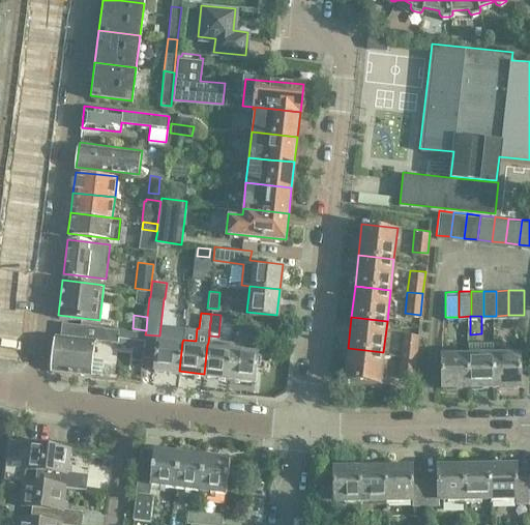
[(262,320),(249,318),(248,323),(253,323),(252,334),(261,336),(261,340),(285,343),(287,323),(262,320)]
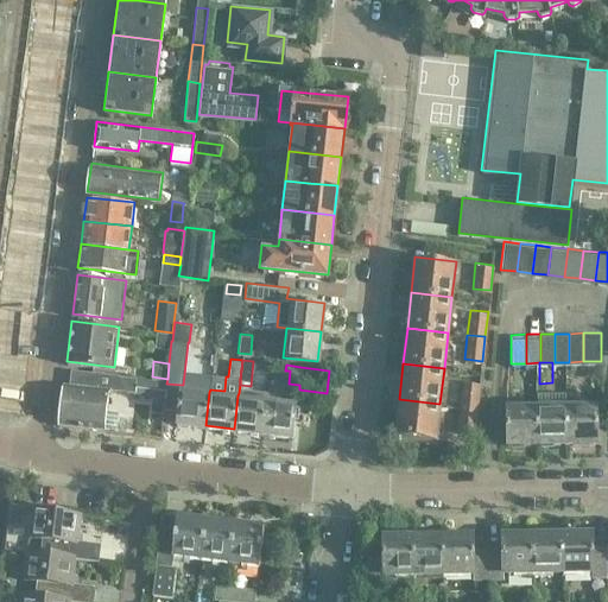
[(511,378),(520,378),(520,366),(511,366),(511,378)]
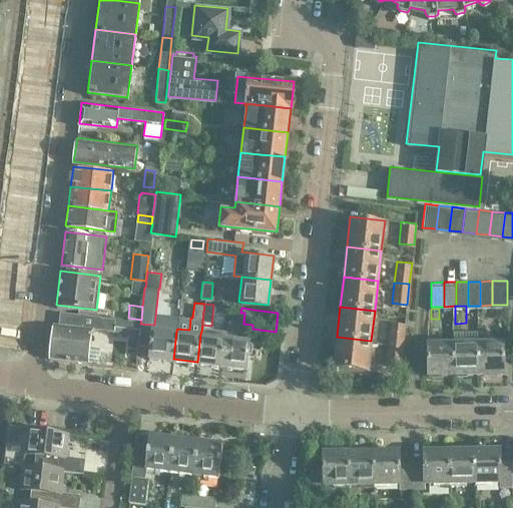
[(99,318),(100,315),(60,311),(58,323),(53,322),(49,357),(87,361),(87,360),(97,362),(99,346),(89,345),(91,327),(112,330),(113,319),(99,318)]
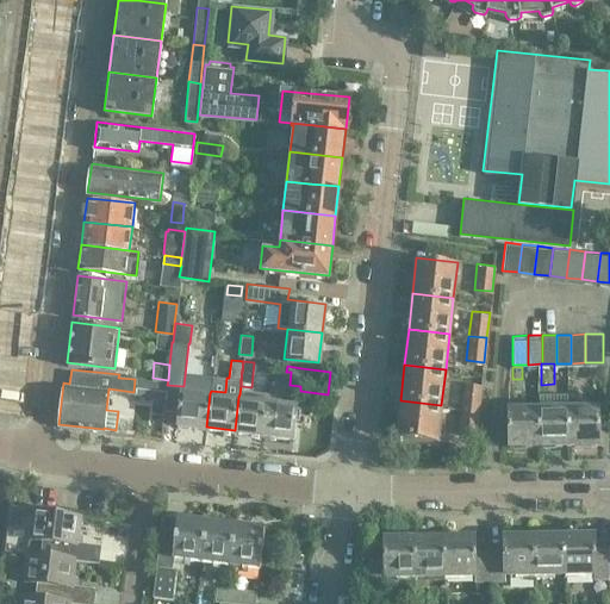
[(197,375),(195,392),(181,390),(176,424),(206,427),(210,393),(211,391),(212,377),(197,375)]
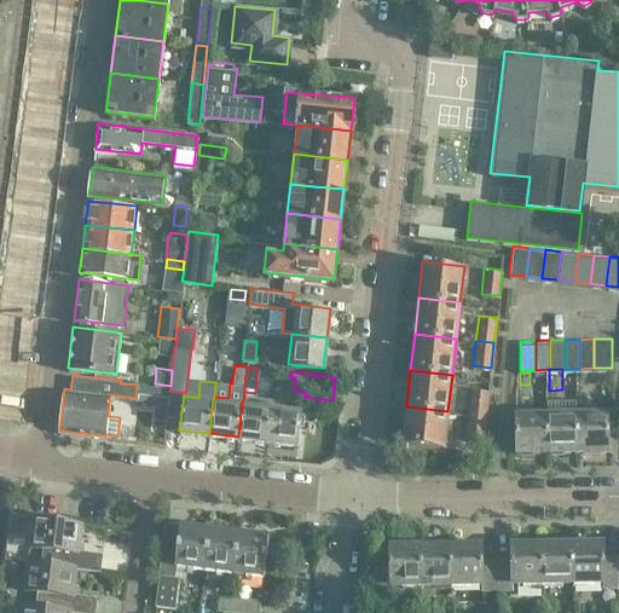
[(169,391),(171,386),(155,383),(138,382),(137,399),(168,403),(169,391)]
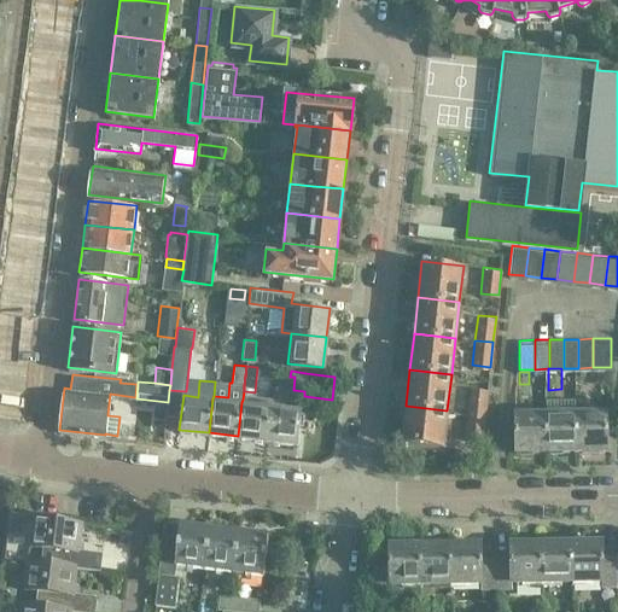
[(467,413),(485,414),(488,389),(470,386),(467,413)]
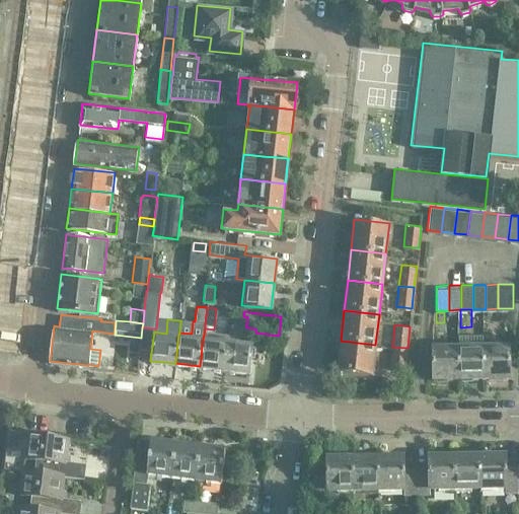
[(227,341),(229,341),(230,335),(218,334),(218,340),(216,339),(216,337),(204,336),(203,338),(200,366),(224,369),(227,341)]
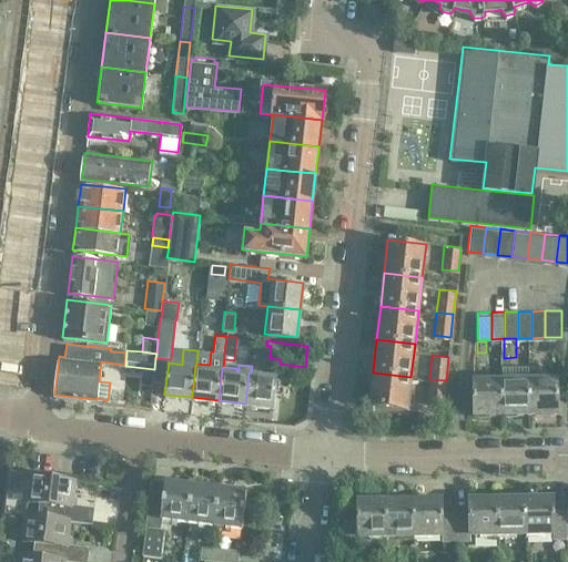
[(503,412),(501,378),(501,369),(489,370),(488,378),(473,378),(474,412),(503,412)]
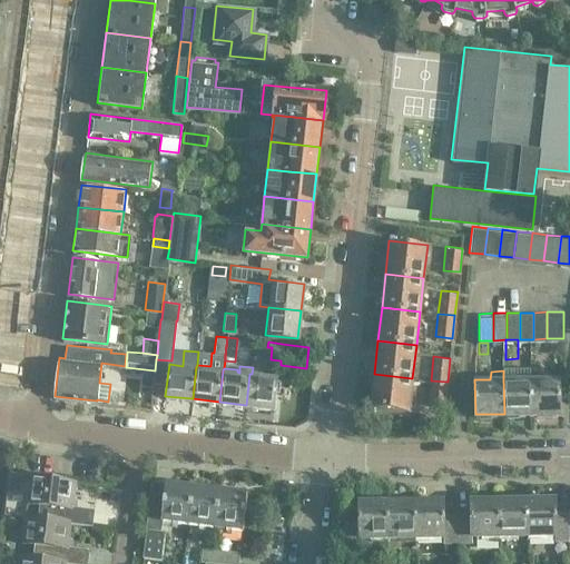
[(277,377),(252,374),(249,374),(246,405),(274,408),(277,377)]
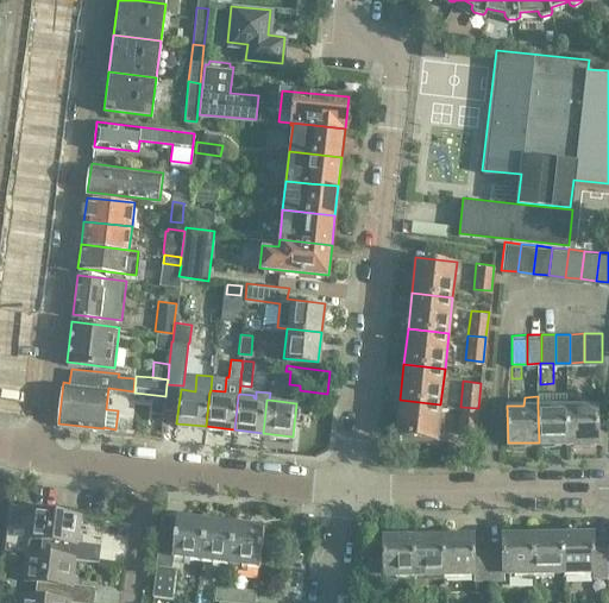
[(437,440),(440,404),(400,400),(395,435),(437,440)]
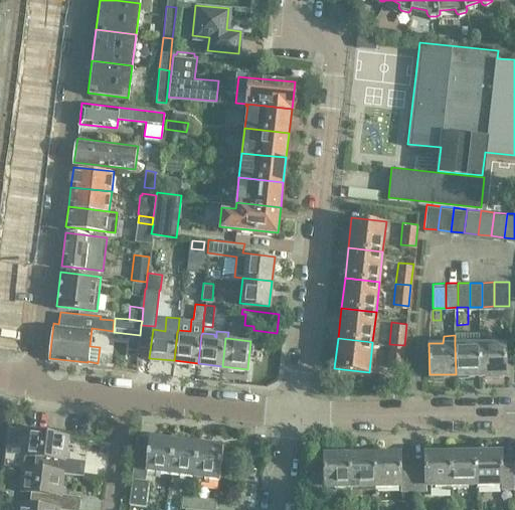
[(456,374),(480,373),(479,342),(455,343),(456,374)]
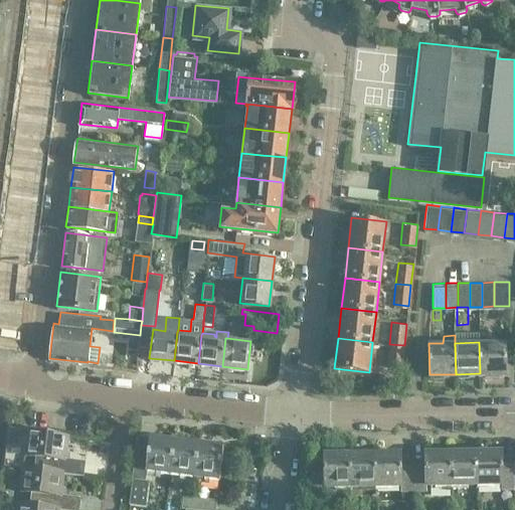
[(479,342),(480,373),(506,373),(505,342),(479,342)]
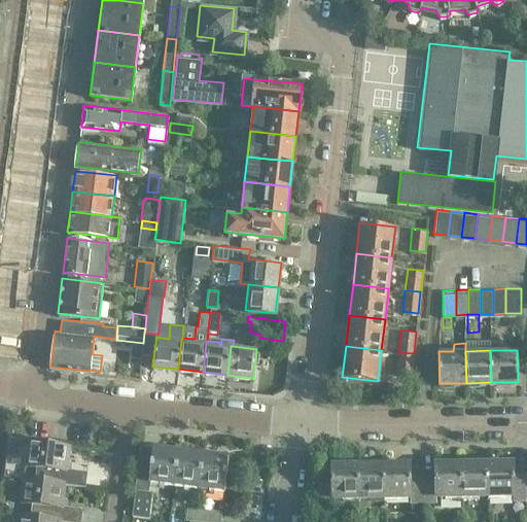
[(411,374),(414,353),(398,352),(395,372),(411,374)]
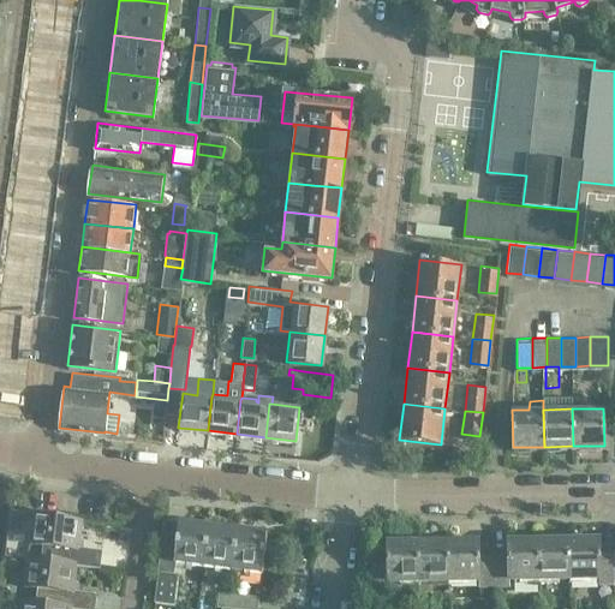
[(25,556),(76,562),(99,565),(101,549),(77,545),(81,519),(34,513),(29,542),(42,544),(41,555),(25,553),(25,556)]
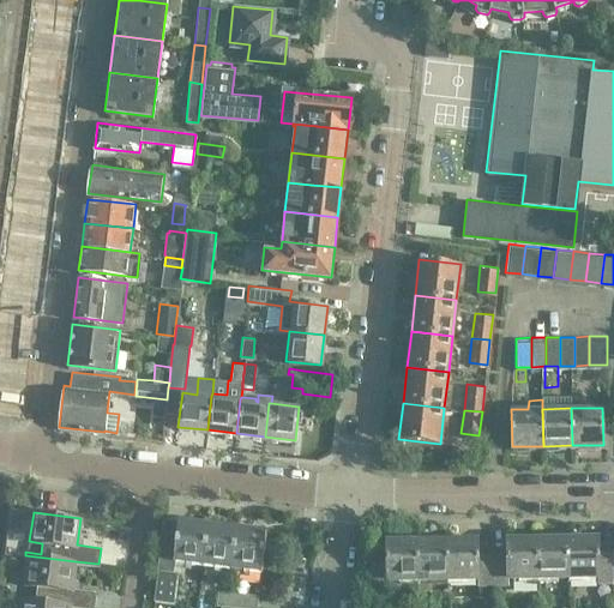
[(203,564),(208,522),(178,518),(173,560),(203,564)]
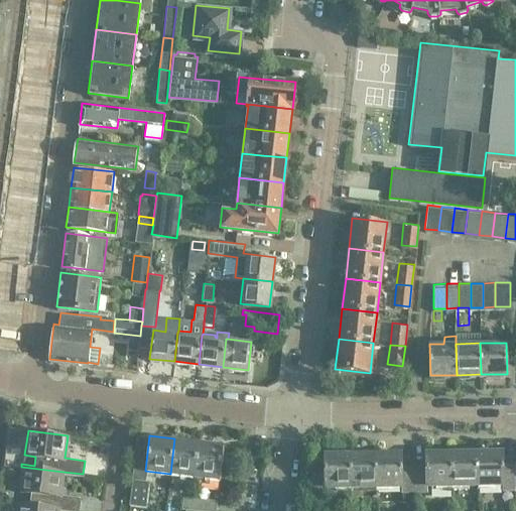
[(194,477),(199,441),(174,438),(170,474),(194,477)]
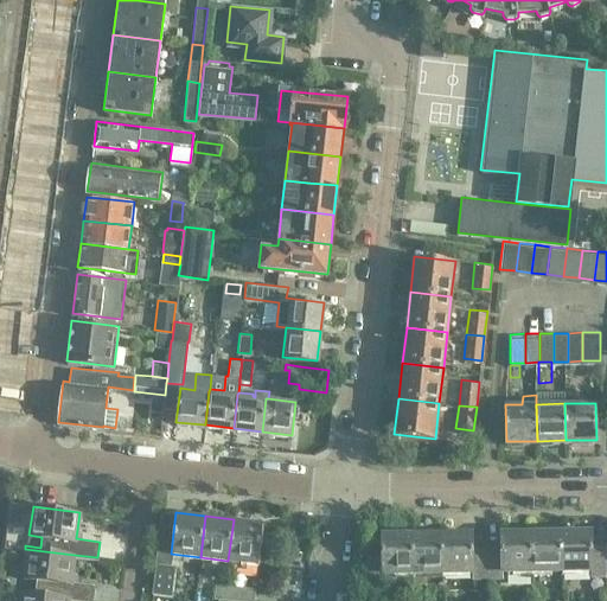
[(228,561),(259,564),(262,523),(234,519),(228,561)]
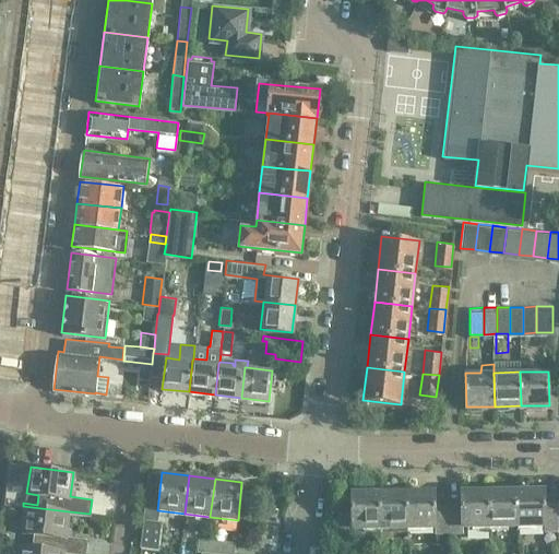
[(490,527),(516,527),(516,488),(488,490),(490,527)]
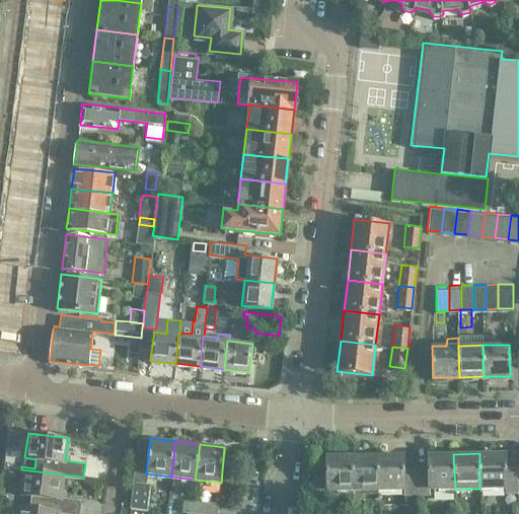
[(518,465),(517,465),(505,465),(505,453),(479,453),(479,489),(482,489),(482,490),(518,490),(518,465)]
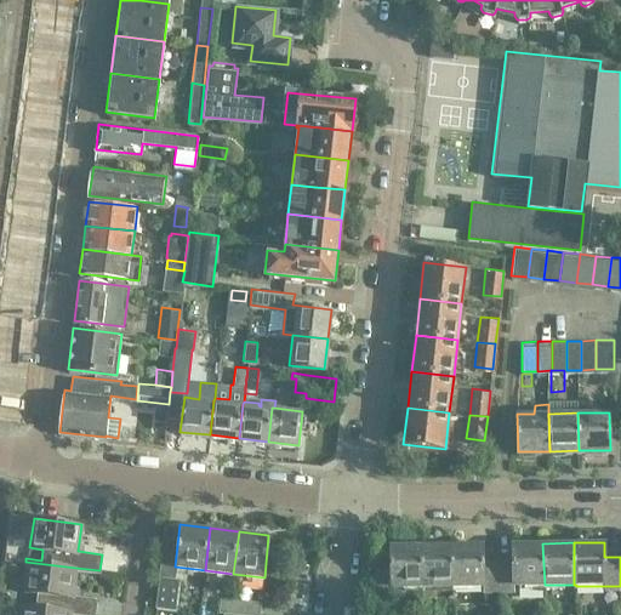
[(499,590),(497,558),(483,558),(482,544),(451,545),(453,588),(472,588),(472,590),(477,588),(499,590)]
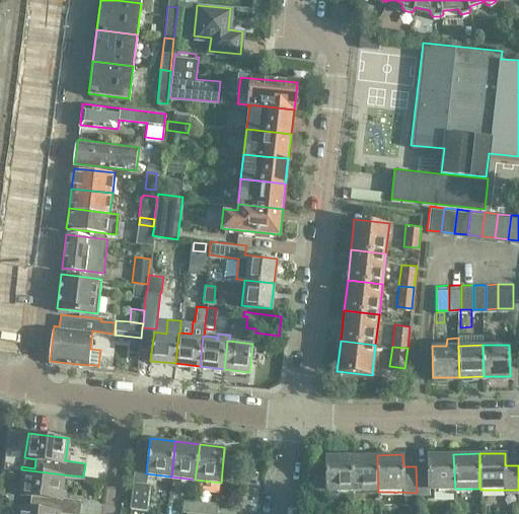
[(430,490),(455,489),(453,454),(428,454),(429,466),(416,466),(417,493),(430,493),(430,490)]
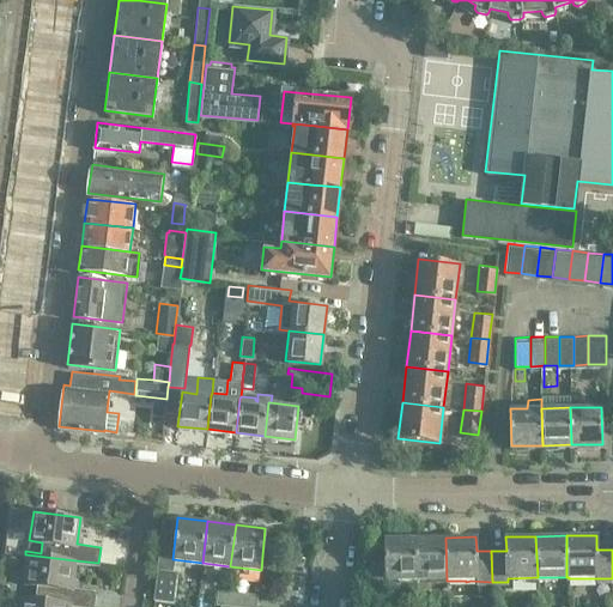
[(401,582),(416,581),(416,538),(386,539),(386,554),(371,554),(371,582),(387,582),(387,593),(401,592),(401,582)]
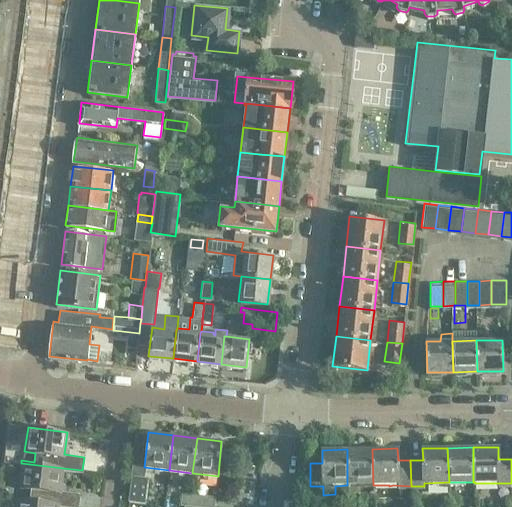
[(359,485),(373,485),(372,449),(347,449),(347,485),(348,490),(359,490),(359,485)]
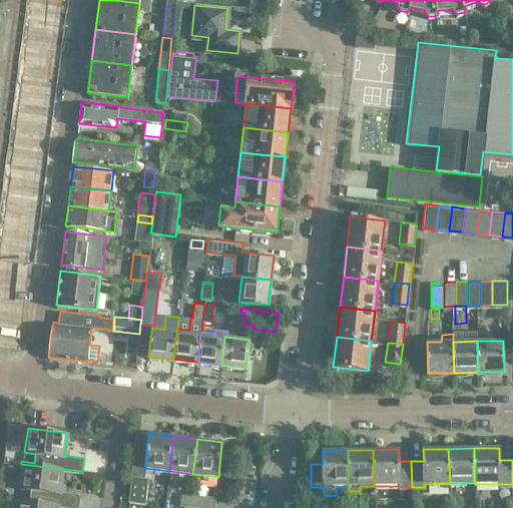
[(60,491),(63,469),(21,464),(18,488),(31,489),(29,499),(17,497),(17,499),(58,505),(78,507),(80,493),(60,491)]
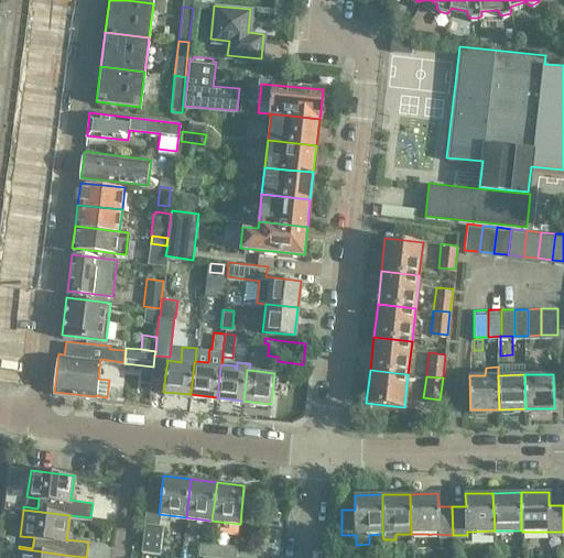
[(160,551),(163,524),(144,522),(141,549),(160,551)]
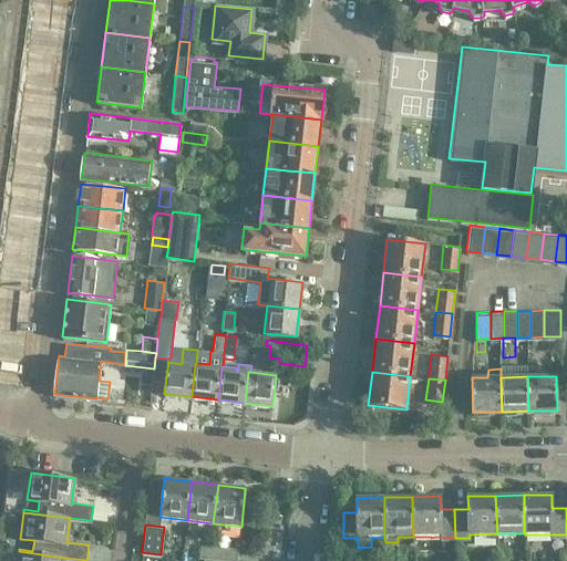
[(210,557),(212,543),(202,542),(199,556),(210,557)]
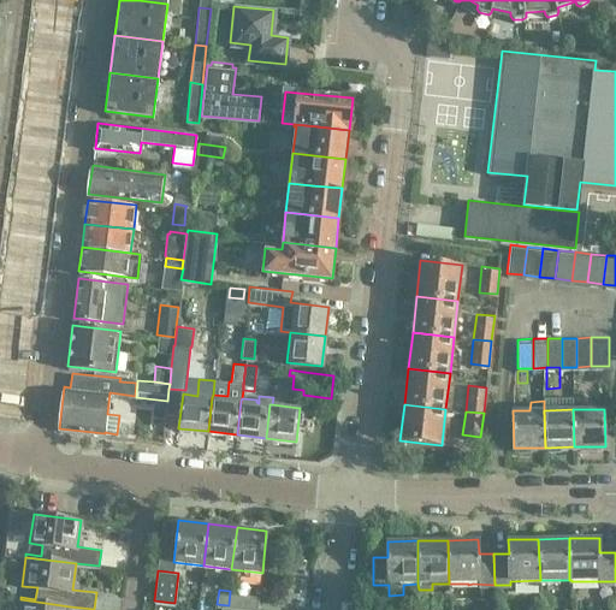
[(230,591),(229,605),(258,609),(259,594),(230,591)]
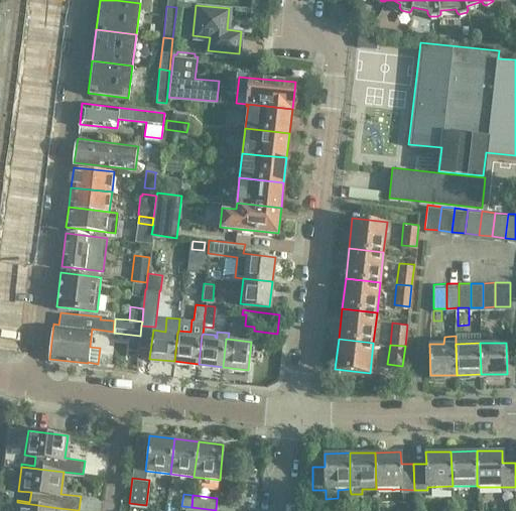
[(315,510),(318,499),(303,497),(301,510),(305,510),(315,510)]
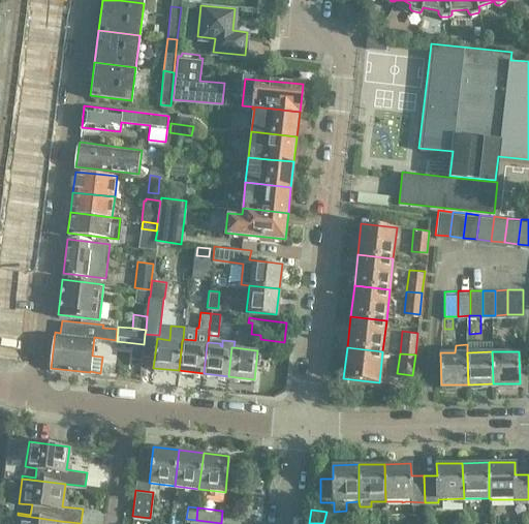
[(59,523),(60,521),(18,515),(16,523),(59,523)]
